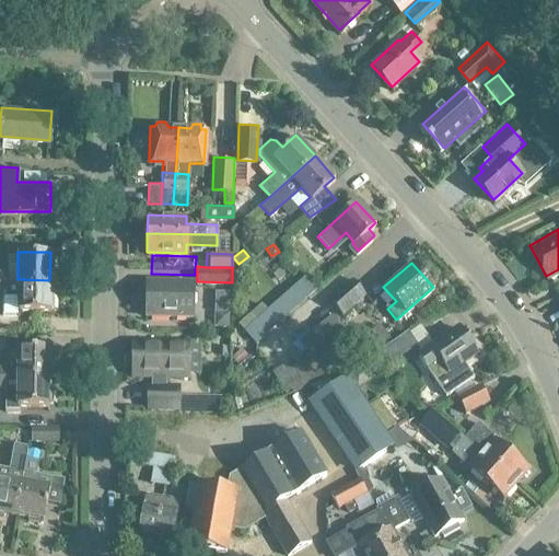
[(350,278),(327,299),(341,315),(364,293),(350,278)]
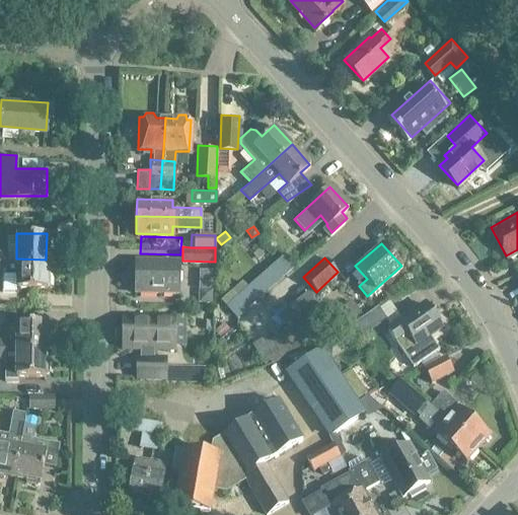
[(46,260),(16,259),(6,259),(0,259),(0,267),(16,268),(16,286),(46,286),(46,260)]
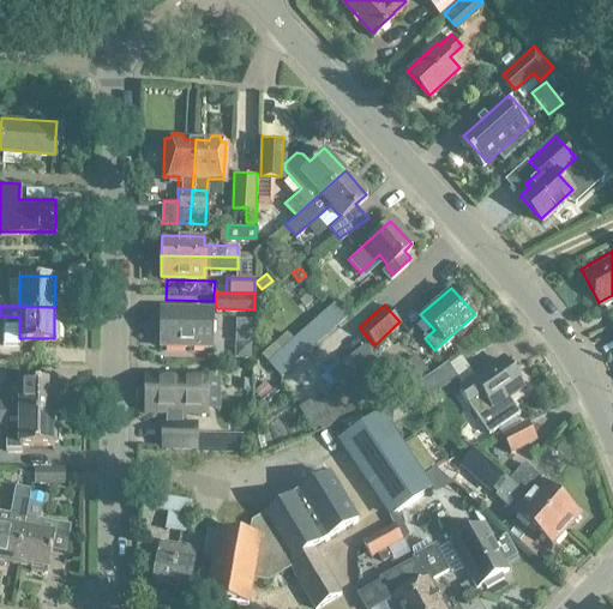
[(278,342),(294,360),(341,317),(330,306),(296,338),(288,329),(276,339),(278,342)]
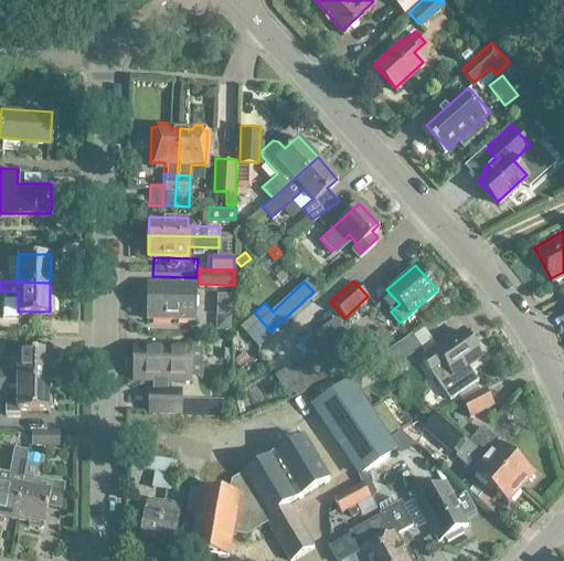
[(148,283),(147,317),(193,317),(193,283),(148,283)]
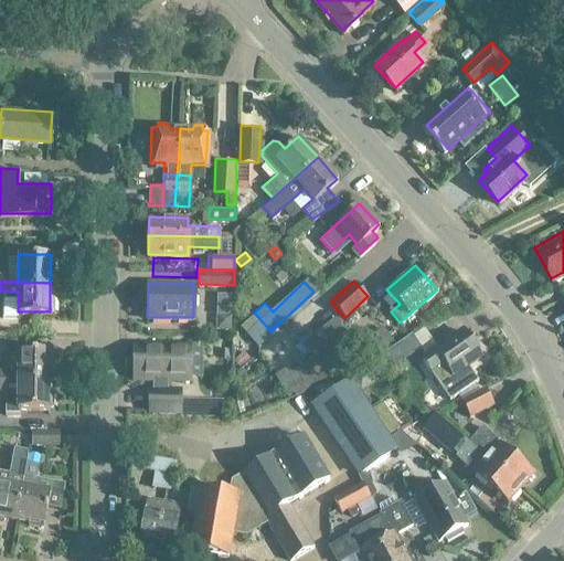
[(0,326),(2,338),(18,335),(14,315),(0,318),(0,326)]
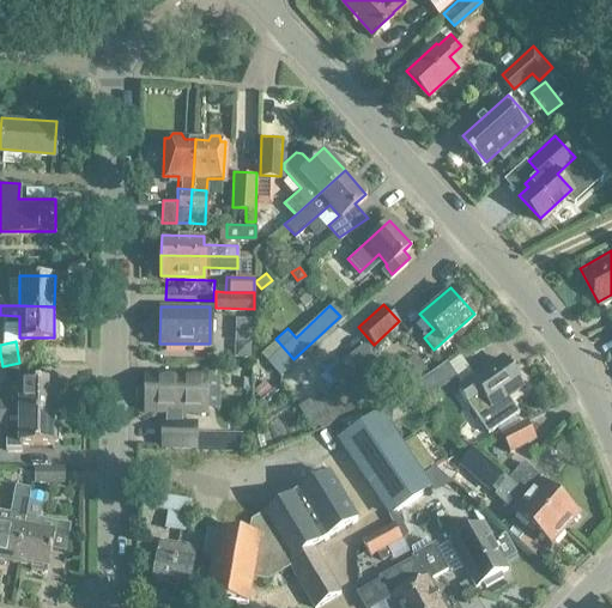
[(235,354),(249,354),(249,341),(235,341),(235,354)]
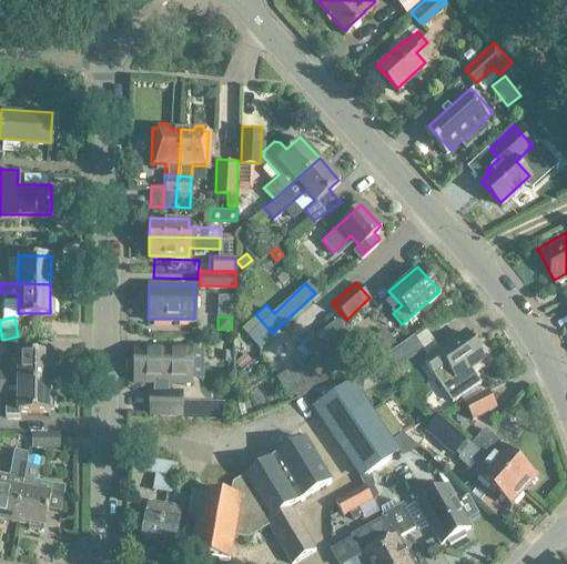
[(310,354),(274,375),(287,398),(304,392),(328,376),(346,361),(355,370),(370,359),(384,349),(394,341),(383,326),(360,346),(335,318),(302,344),(310,354)]
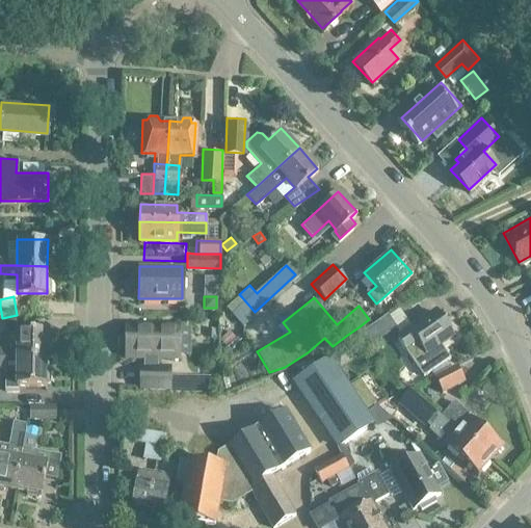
[(190,304),(140,302),(140,318),(189,320),(190,304)]
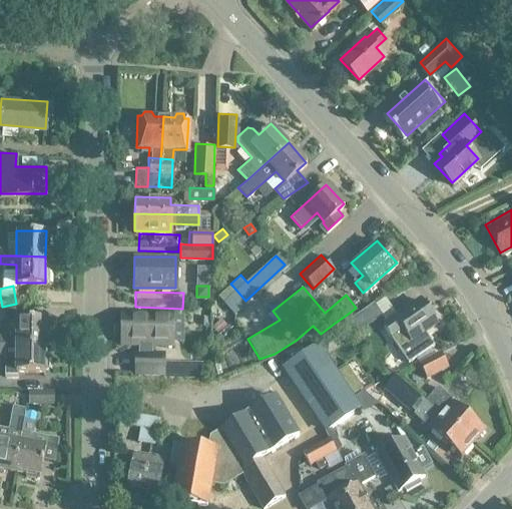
[(420,299),(383,324),(390,335),(401,328),(407,337),(404,339),(415,355),(434,342),(425,328),(435,321),(420,299)]
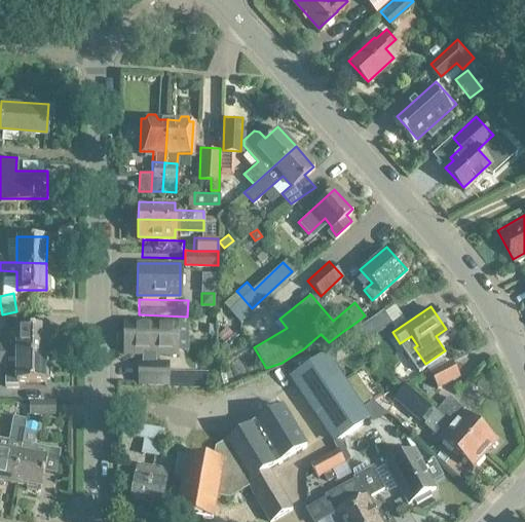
[(384,308),(360,325),(369,338),(392,322),(384,308)]
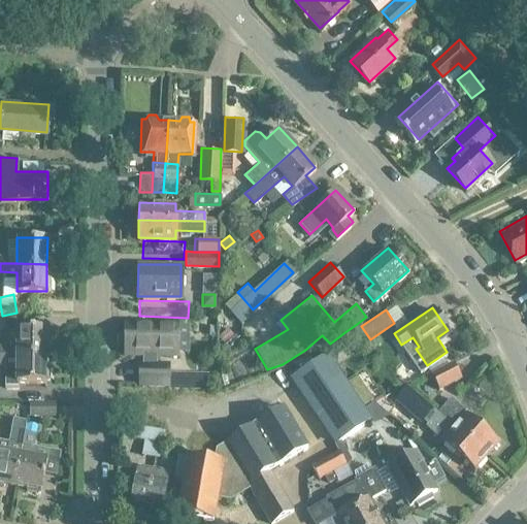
[(126,319),(125,352),(142,352),(155,353),(176,353),(177,320),(126,319)]
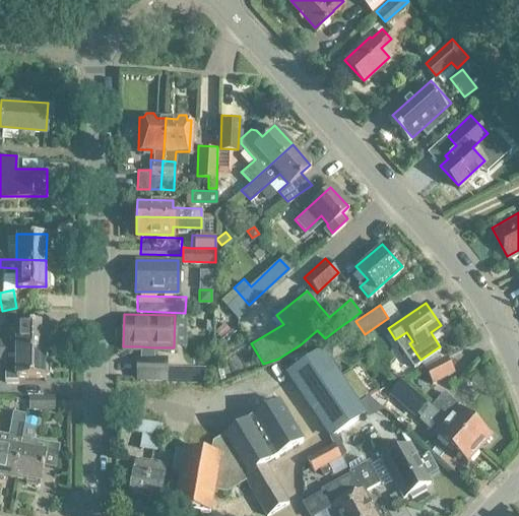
[(211,328),(210,319),(200,320),(201,327),(211,328)]
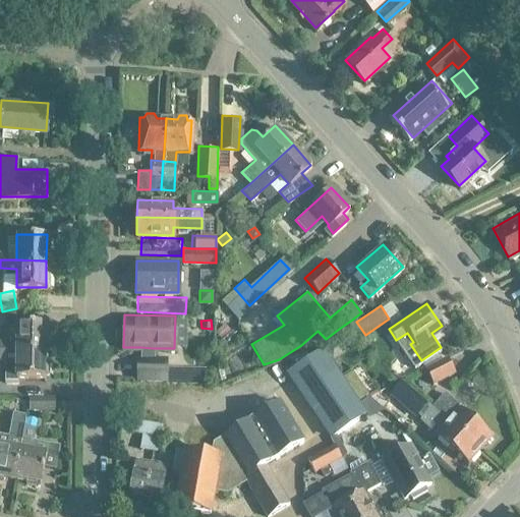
[(15,323),(15,349),(45,349),(46,323),(15,323)]
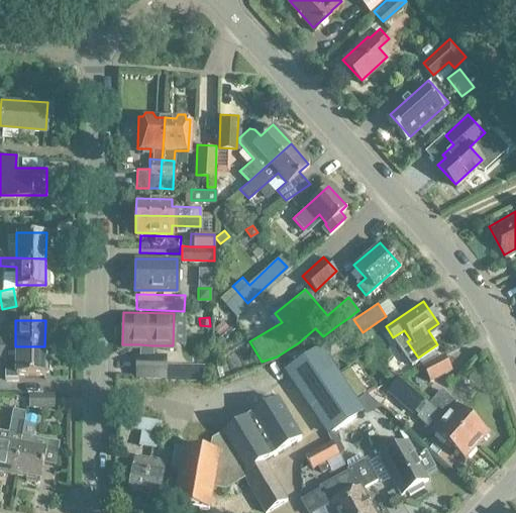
[(218,333),(227,325),(222,321),(214,328),(218,333)]
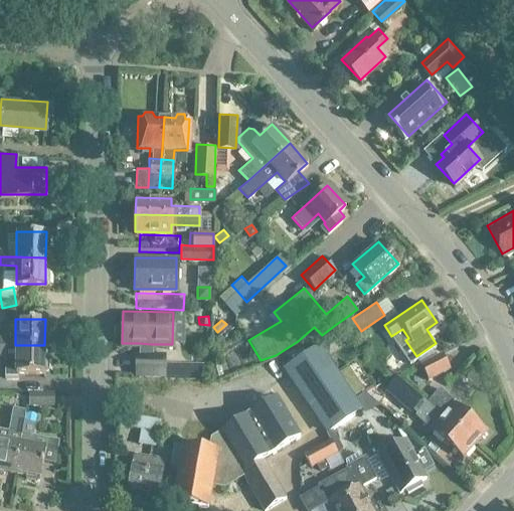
[(135,353),(135,373),(163,374),(163,375),(178,375),(178,361),(163,361),(163,354),(151,353),(151,344),(139,343),(139,353),(135,353)]
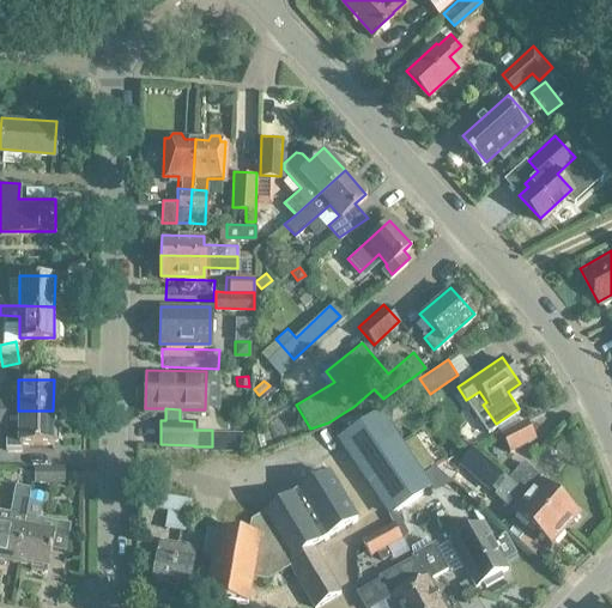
[(6,441),(53,442),(53,411),(18,411),(6,409),(0,409),(0,447),(6,447),(6,441)]
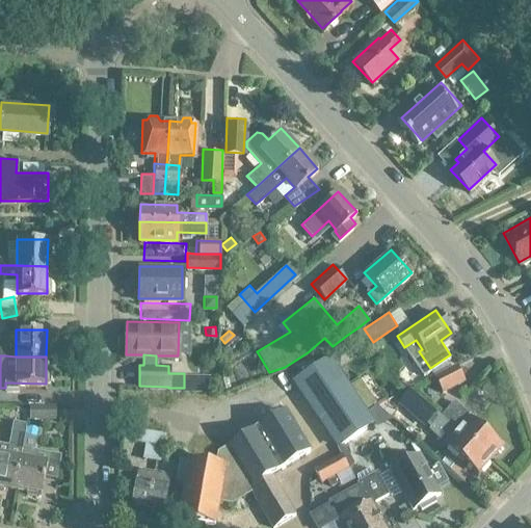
[(327,355),(293,378),(337,444),(371,421),(327,355)]
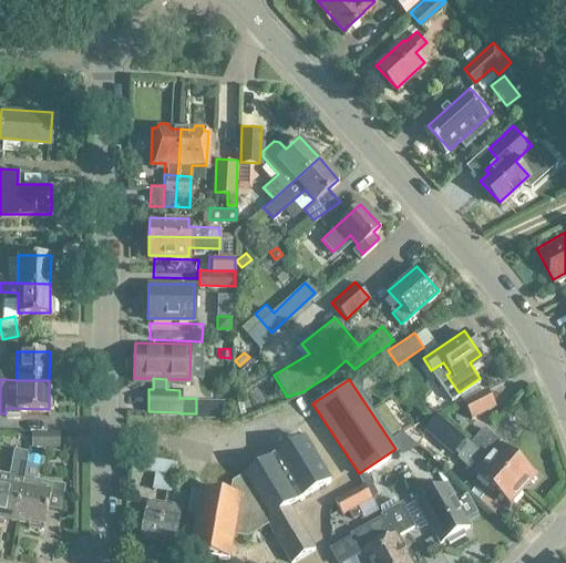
[(489,386),(463,399),(471,416),(496,402),(489,386)]
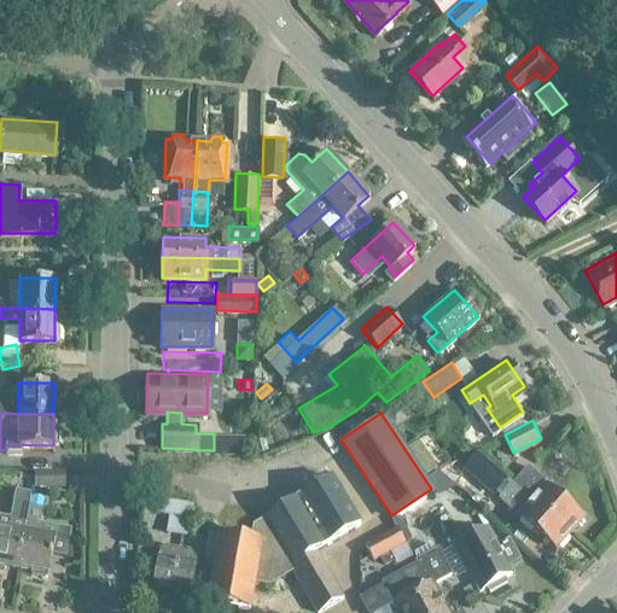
[(477,450),(461,467),(490,494),(506,477),(477,450)]
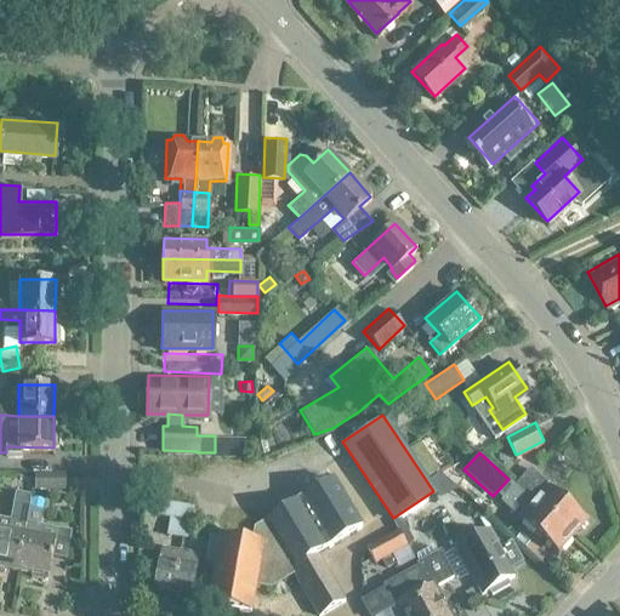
[(529,466),(513,483),(570,532),(584,517),(549,485),(550,484),(529,466)]
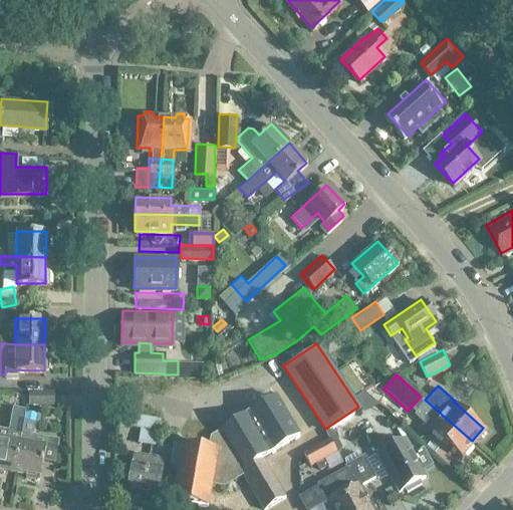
[(31,390),(31,403),(51,404),(51,391),(31,390)]
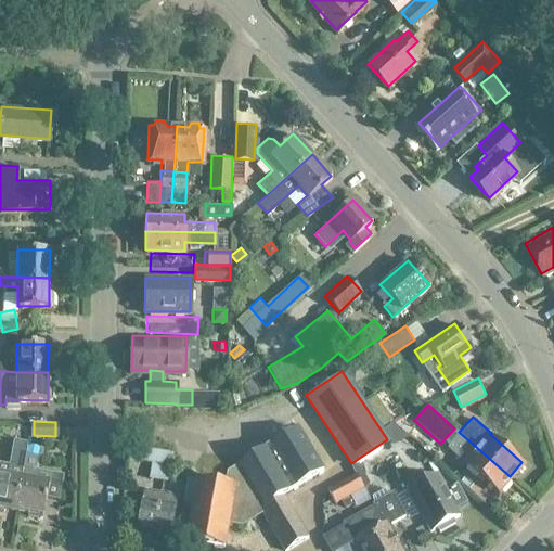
[(196,478),(187,540),(222,546),(227,517),(239,520),(258,508),(282,549),(305,535),(280,492),(320,469),(296,426),(226,470),(223,483),(196,478)]
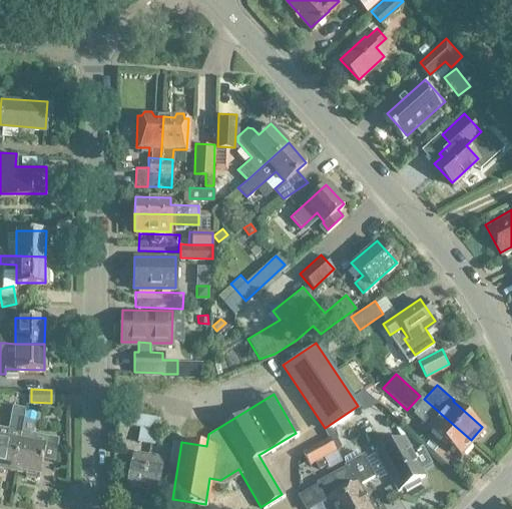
[(459,453),(471,440),(424,399),(415,409),(412,412),(413,413),(429,428),(430,427),(459,453)]
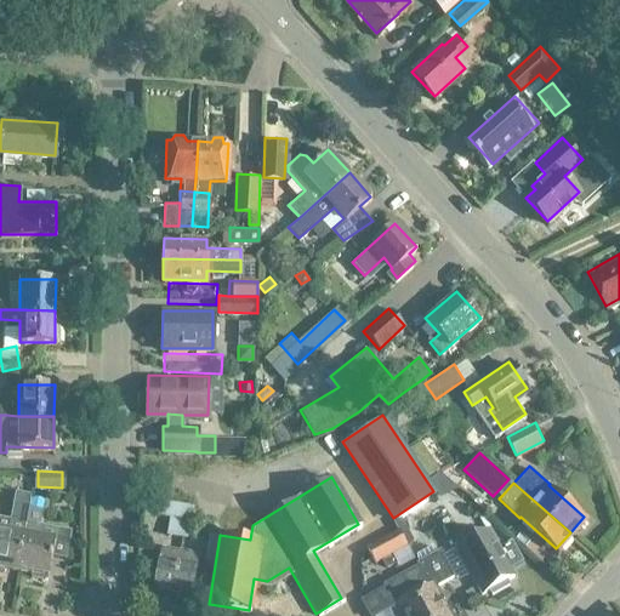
[(0,564),(16,568),(28,506),(29,492),(16,490),(11,517),(0,514),(0,564)]
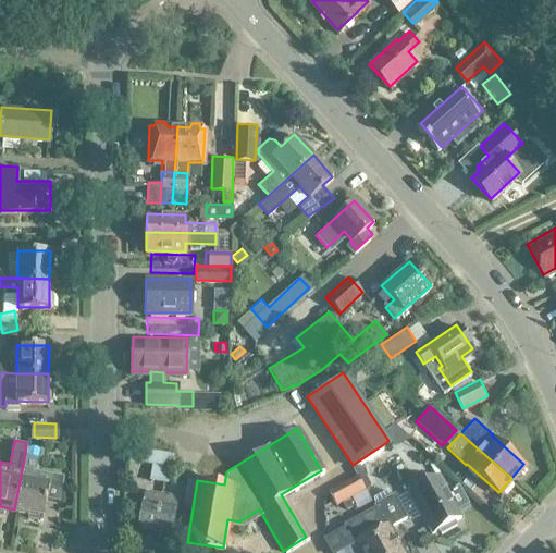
[(34,455),(25,454),(14,510),(42,515),(46,496),(58,499),(63,474),(50,471),(32,468),(33,465),(34,455)]
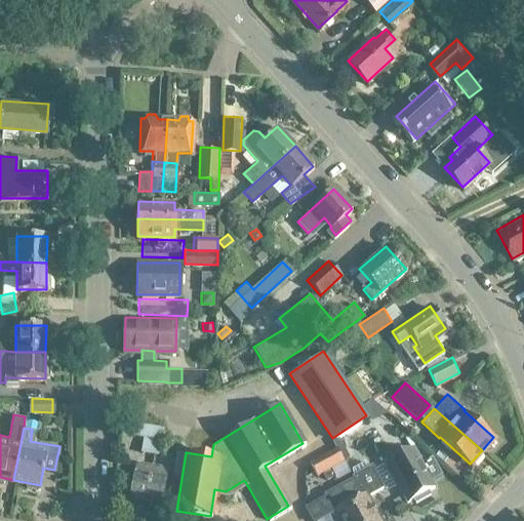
[(334,447),(322,453),(311,459),(318,472),(321,471),(325,477),(334,472),(336,476),(347,471),(340,459),(341,459),(334,447)]
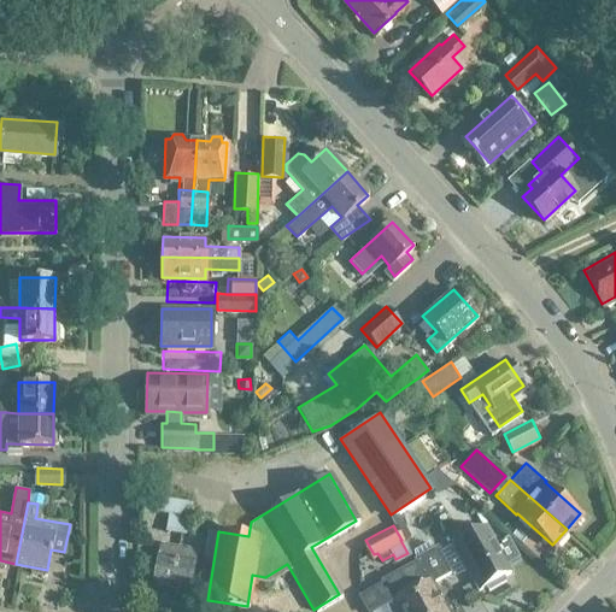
[(485,525),(452,543),(477,587),(485,583),(487,587),(504,578),(502,574),(509,570),(485,525)]
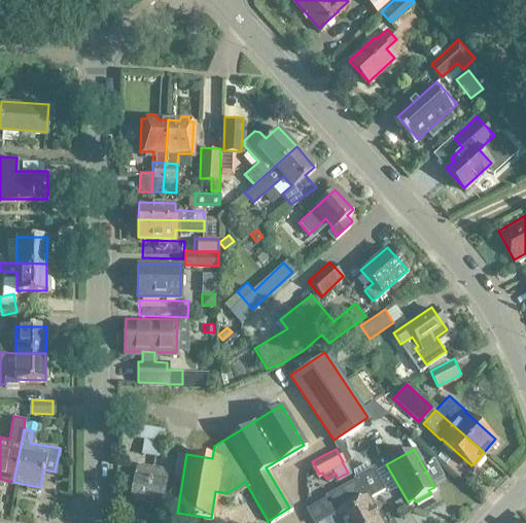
[(135,473),(129,503),(161,510),(168,468),(137,462),(135,473)]
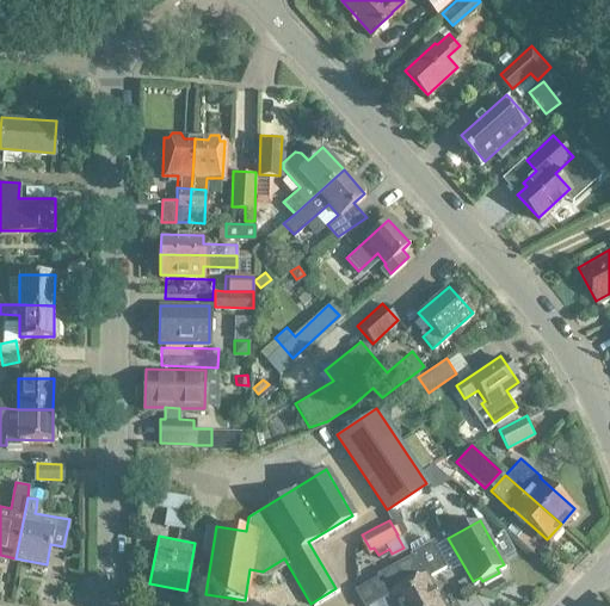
[(448,561),(438,543),(437,540),(412,555),(412,554),(379,572),(376,574),(377,576),(355,589),(363,605),(387,592),(394,605),(442,605),(431,587),(435,585),(427,573),(448,561)]
